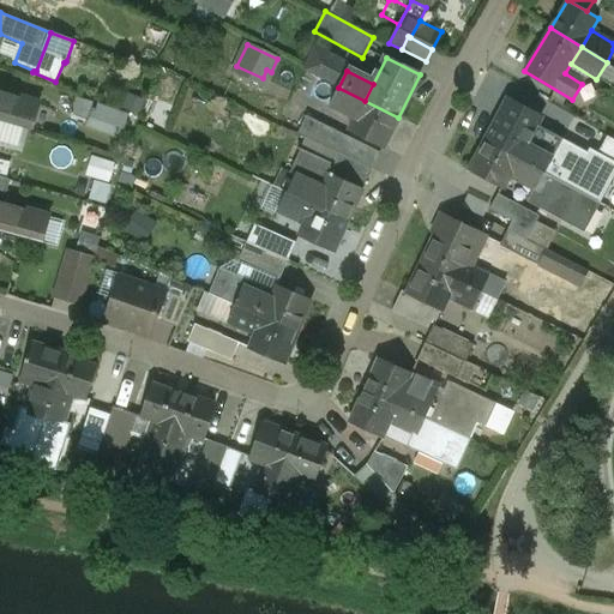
[(338,88),(330,106),(355,119),(365,101),(338,88)]
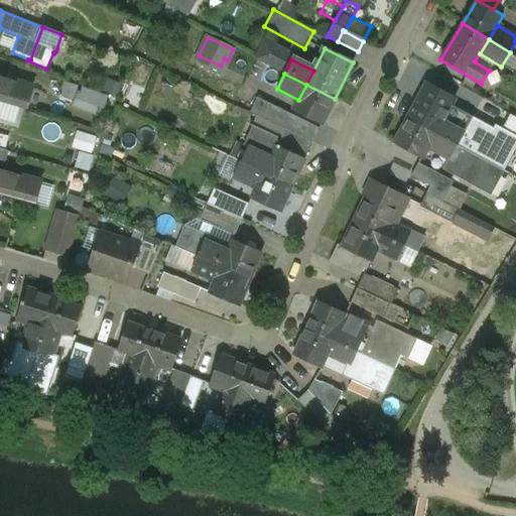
[(32,88),(0,78),(0,102),(26,110),(32,88)]
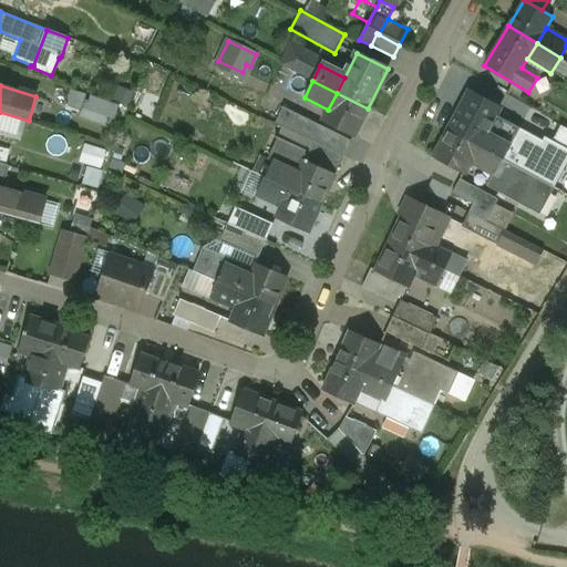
[(114,99),(129,104),(134,91),(120,85),(114,99)]
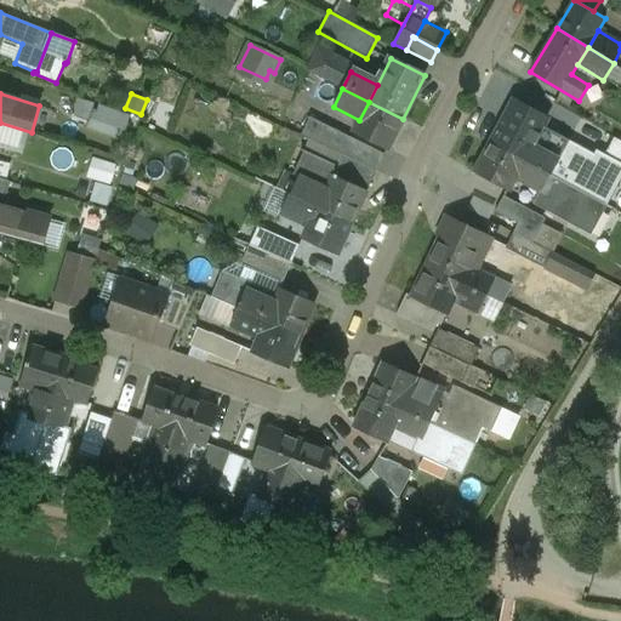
[(75,113),(91,119),(96,103),(80,97),(75,113)]
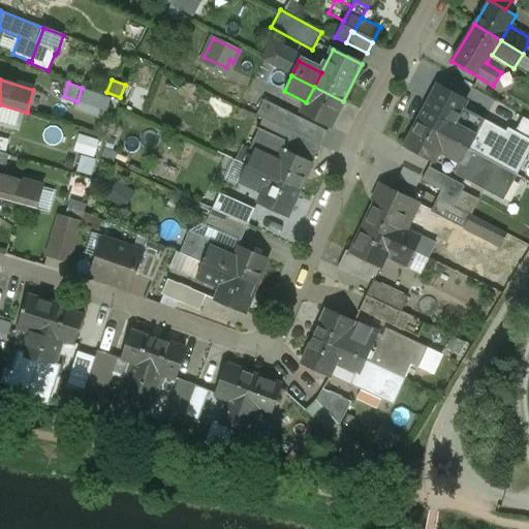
[(466,101),(437,86),(418,122),(469,150),(485,120),(463,109),(466,101)]
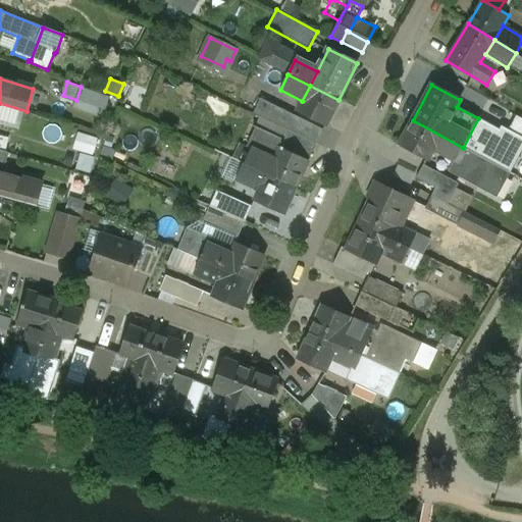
[(338,100),(310,86),(302,101),(297,111),(325,125),(338,100)]
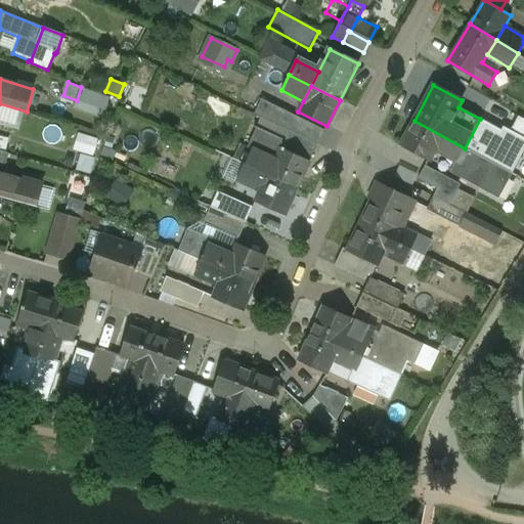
[(77,107),(107,115),(113,95),(82,87),(77,107)]
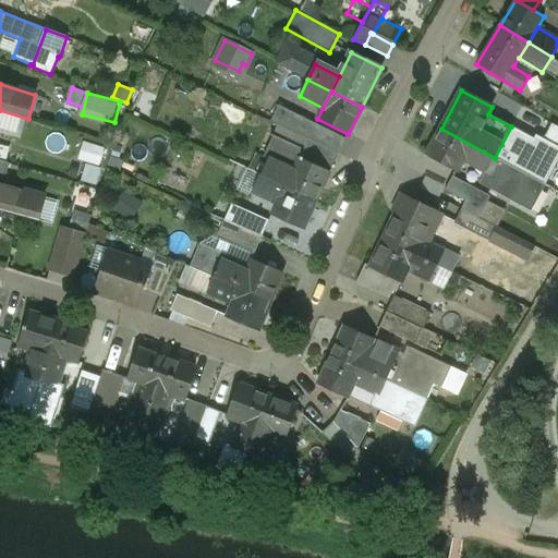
[(298,114),(278,106),(270,122),(290,131),(298,114)]
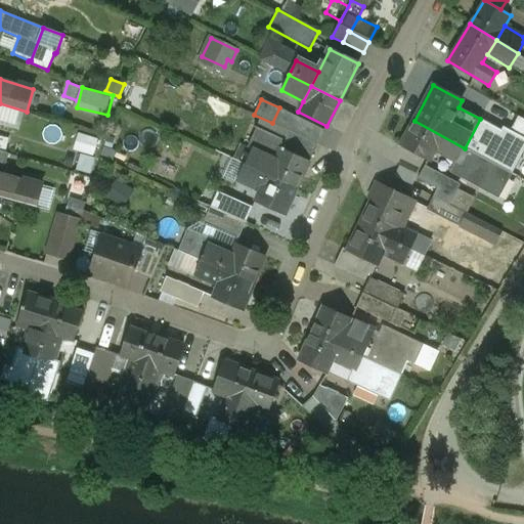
[(324,131),(279,107),(272,123),(289,131),(317,144),(318,144),(324,131)]
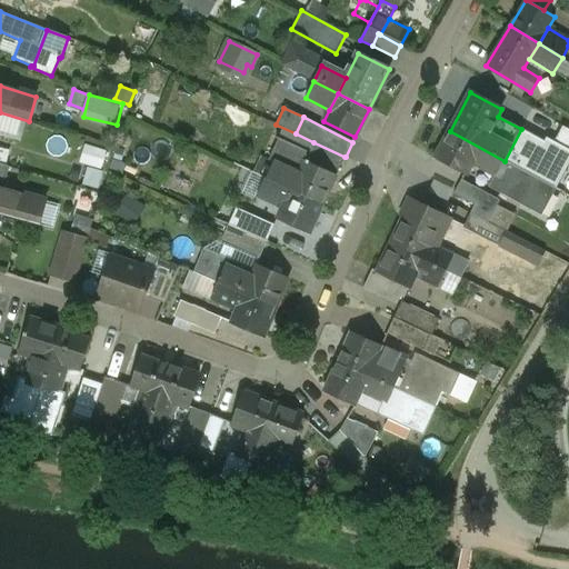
[(545,141),(521,129),(505,161),(557,189),(568,166),(568,149),(555,142),(546,138),(545,141)]
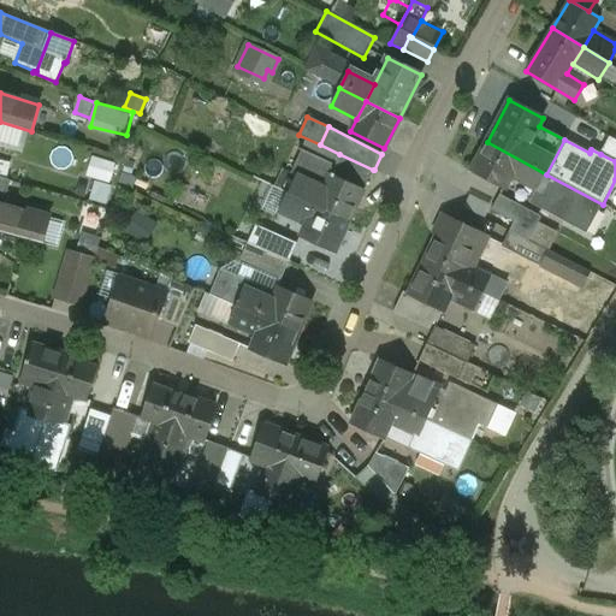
[(546,175),(487,142),(472,172),(504,189),(510,178),(535,191),(537,191),(546,175)]
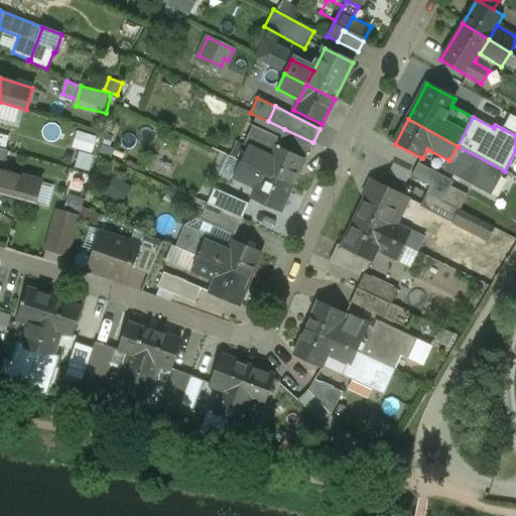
[(257,127),(241,162),(264,172),(276,146),(278,142),(277,142),(279,138),(257,127)]
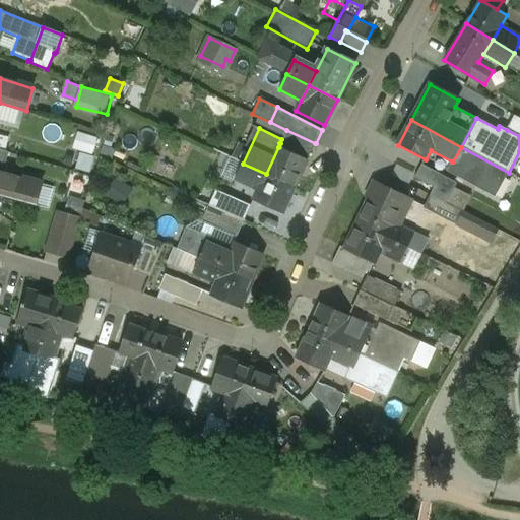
[(315,143),(286,130),(281,139),(279,143),(280,143),(309,156),(315,143)]
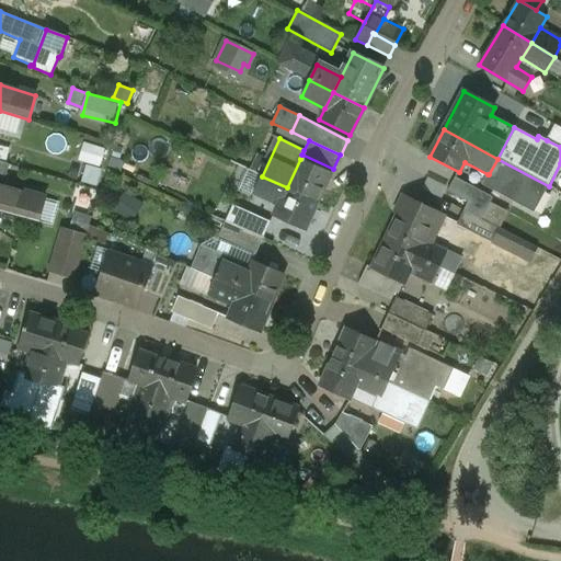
[(103,165),(107,147),(86,142),(81,161),(103,165)]
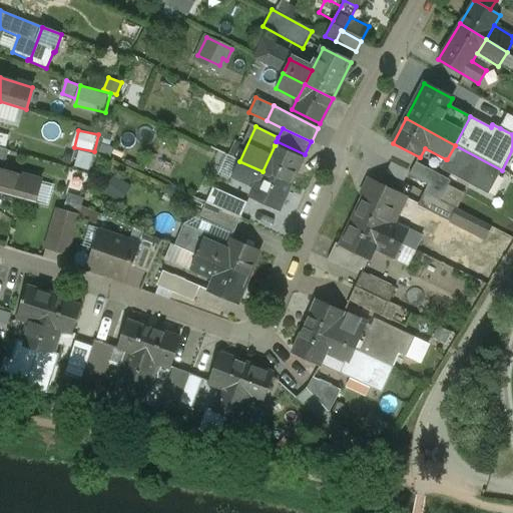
[(303,159),(275,145),(263,171),(290,184),(303,159)]
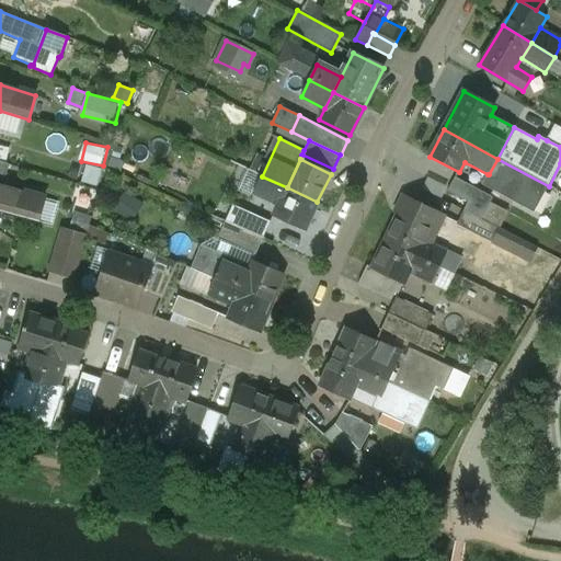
[(549,186),(497,159),(489,174),(488,174),(482,185),(534,213),(549,186)]
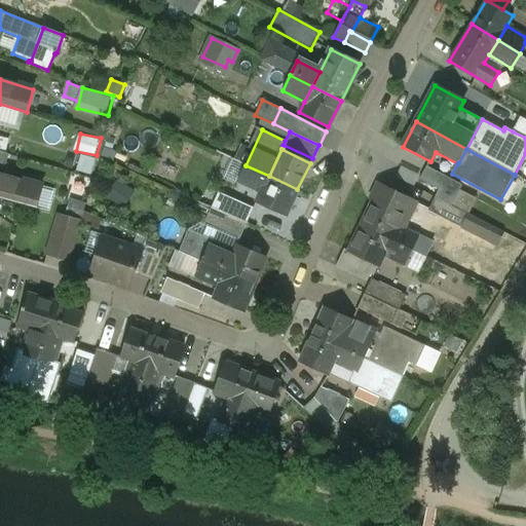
[(92,173),(96,157),(82,154),(79,170),(92,173)]
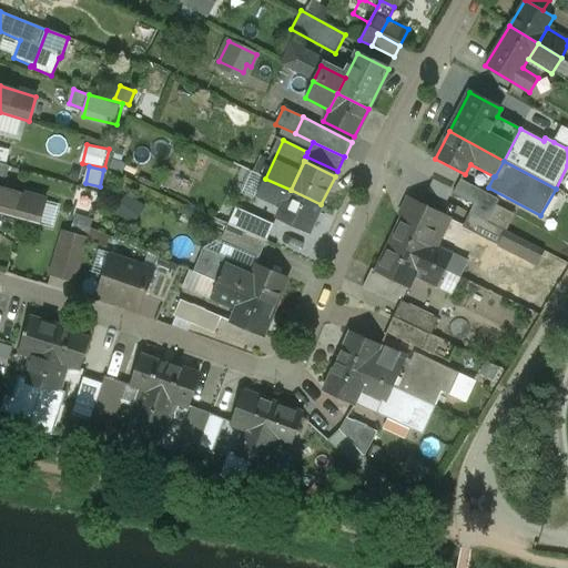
[(291,190),(265,179),(259,195),(283,206),(291,190)]
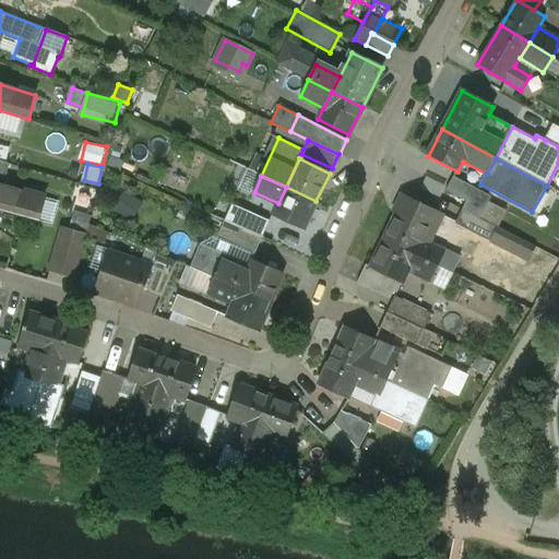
[(491,197),(453,177),(445,191),(466,202),(462,210),(480,218),(491,197)]
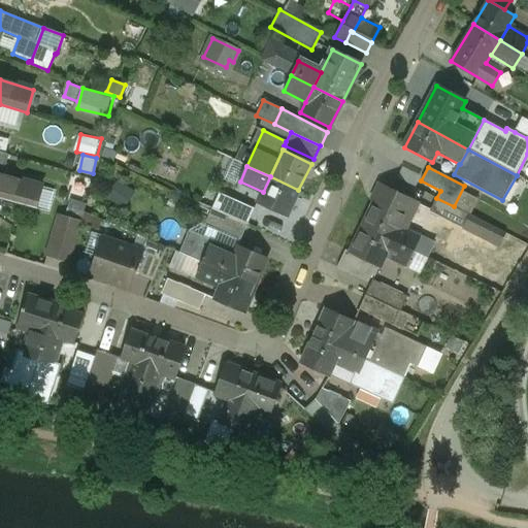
[(41,187),(0,175),(0,199),(35,208),(41,187)]
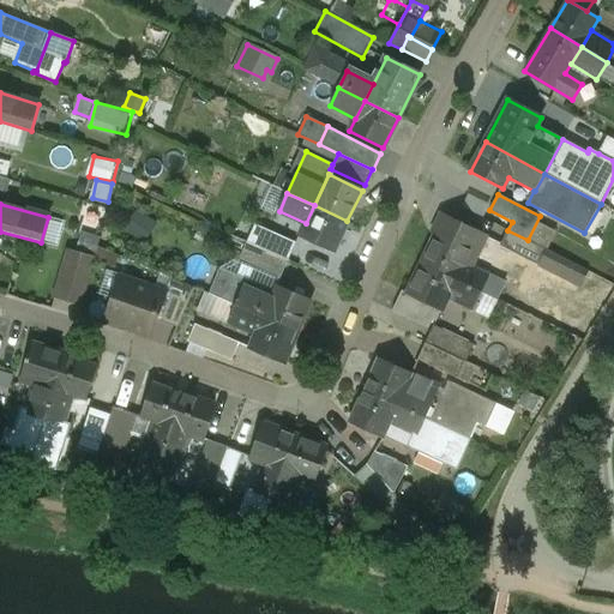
[(347,221),(314,205),(306,223),(300,236),(332,251),(347,221)]
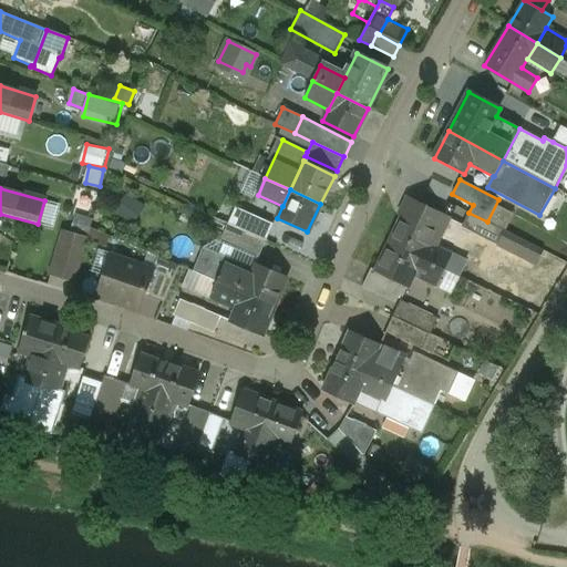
[(409,198),(400,216),(402,217),(390,244),(445,270),(453,254),(435,245),(449,217),(409,198)]
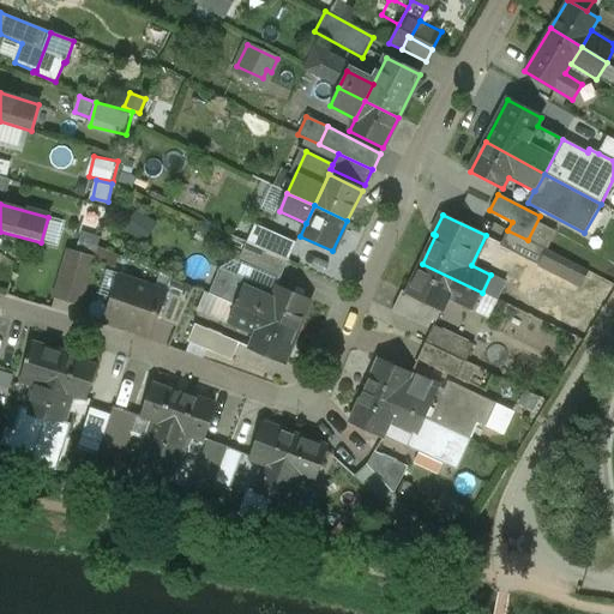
[(79,247),(97,253),(103,238),(84,230),(79,247)]
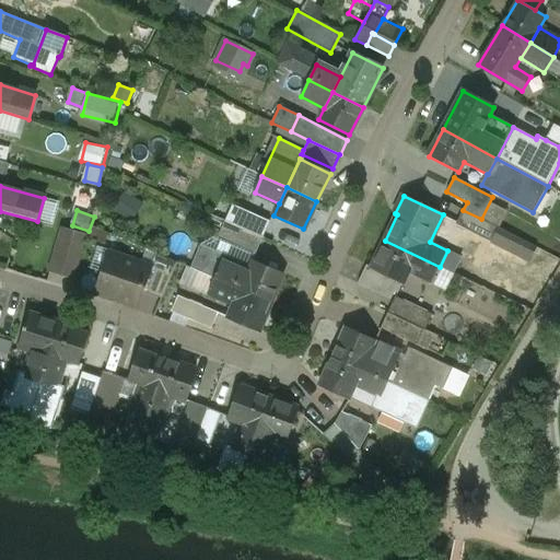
[(481,219),(463,210),(456,224),(490,242),(498,228),(481,219)]
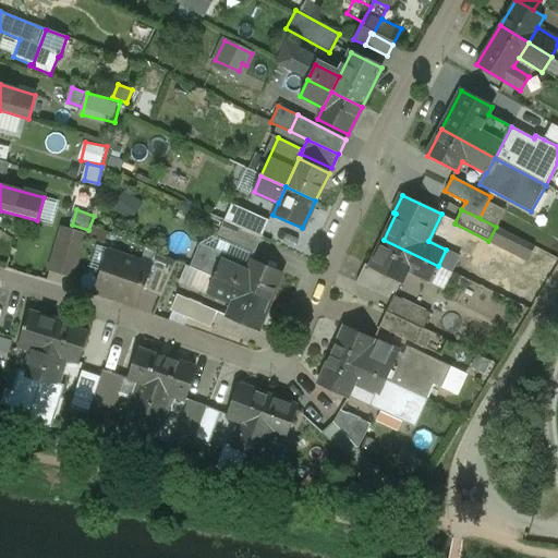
[(261,237),(223,219),(216,238),(252,254),(261,237)]
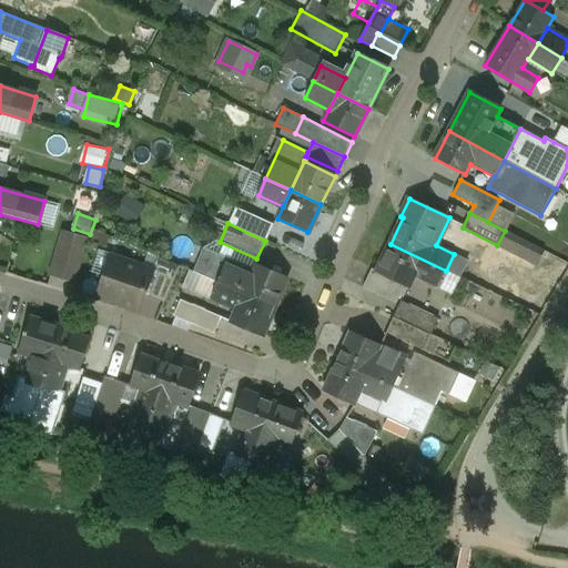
[(544,252),(505,231),(497,245),(537,265),(544,252)]
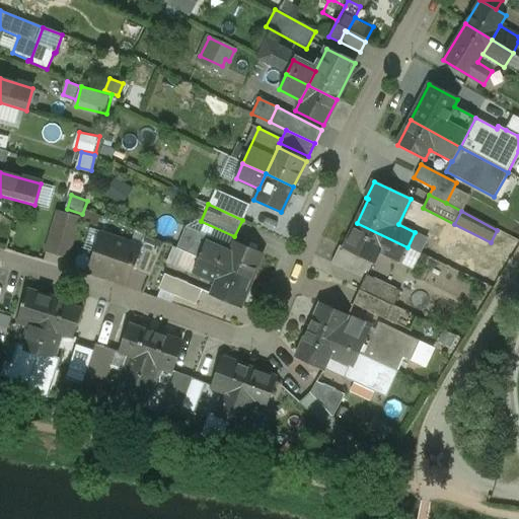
[(80,219),(64,215),(53,251),(69,256),(80,219)]
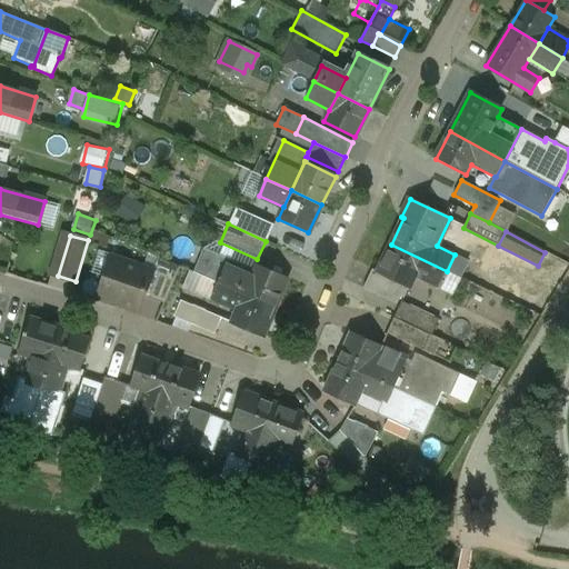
[(447,271),(391,245),(378,272),(377,273),(409,288),(415,277),(438,288),(447,271)]
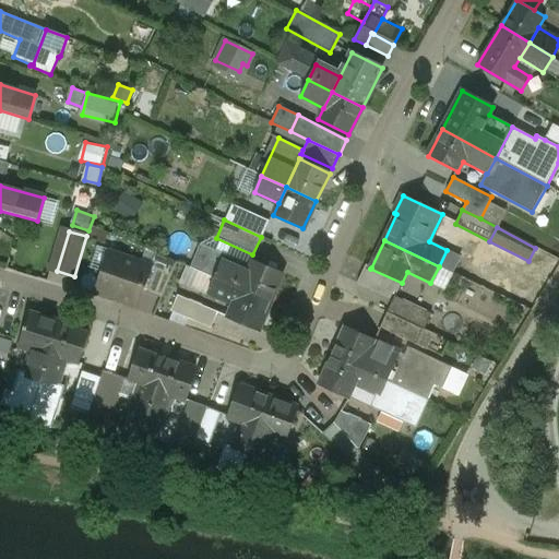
[(250,266),(202,247),(192,269),(216,280),(241,289),(271,302),(284,274),(252,261),(250,266)]
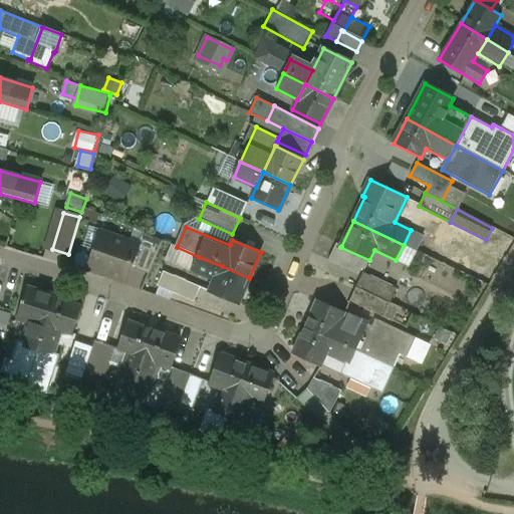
[(163,241),(142,232),(137,246),(138,246),(131,268),(149,275),(163,241)]
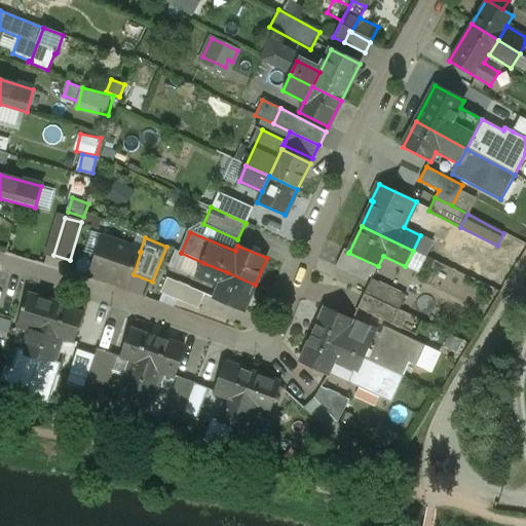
[(140,252),(103,238),(90,273),(108,279),(107,280),(116,284),(117,283),(129,287),(134,274),(141,252),(140,252)]
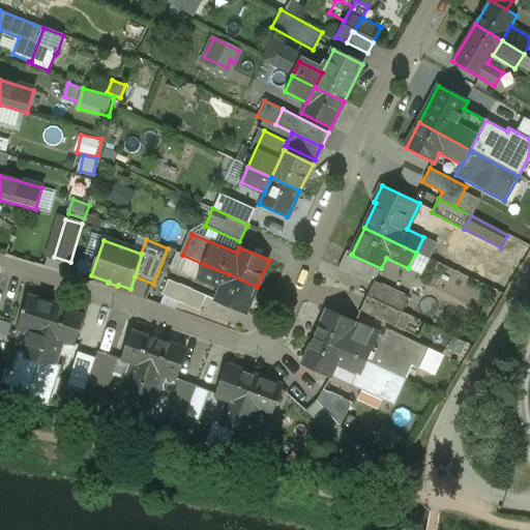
[(381,268),(351,255),(352,254),(347,252),(339,269),(369,284),(373,276),(376,277),(381,268)]
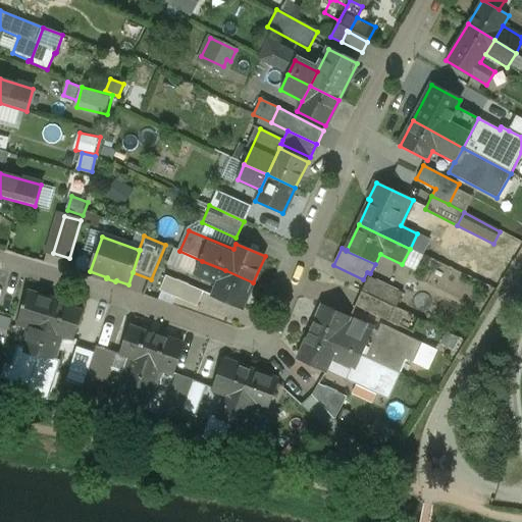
[(225,270),(202,261),(197,275),(219,284),(225,270)]
